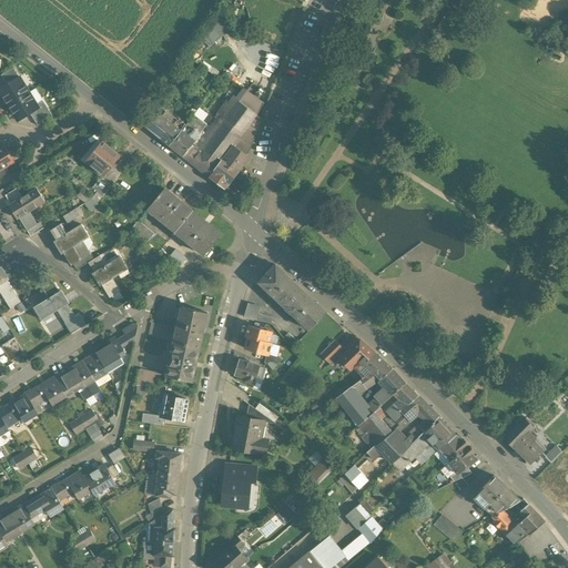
[(296,23),(301,9),(292,7),(287,21),(296,23)]
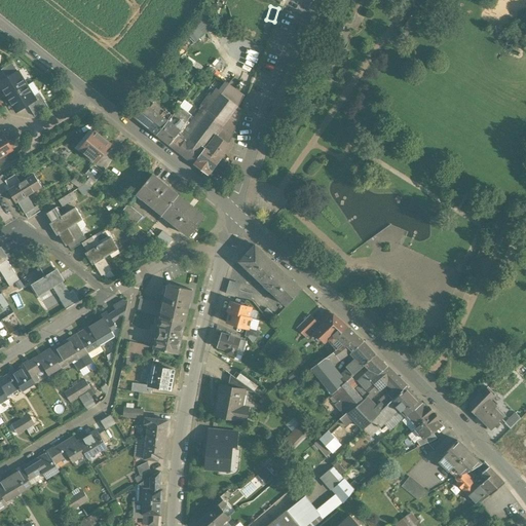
[(219,29),(202,7),(192,25),(201,37),(212,29),(214,32),(219,29)]
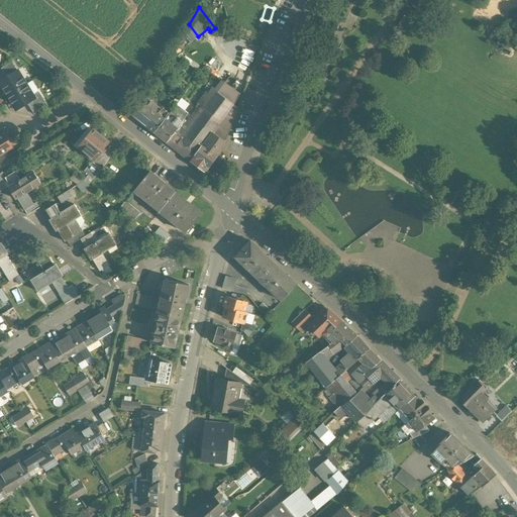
[(211,66),(215,55),(210,53),(206,64),(211,66)]
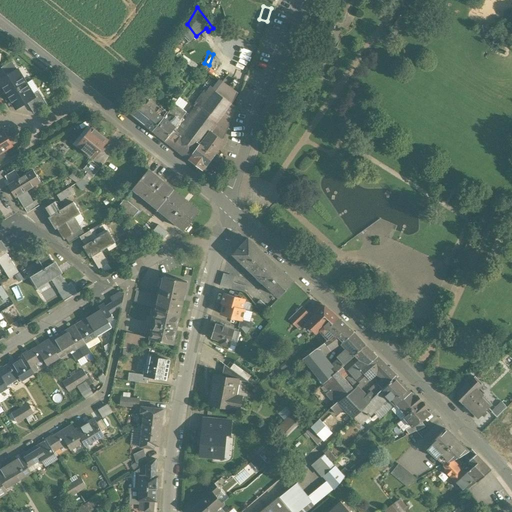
[(12,61),(1,68),(6,77),(17,70),(12,61)]
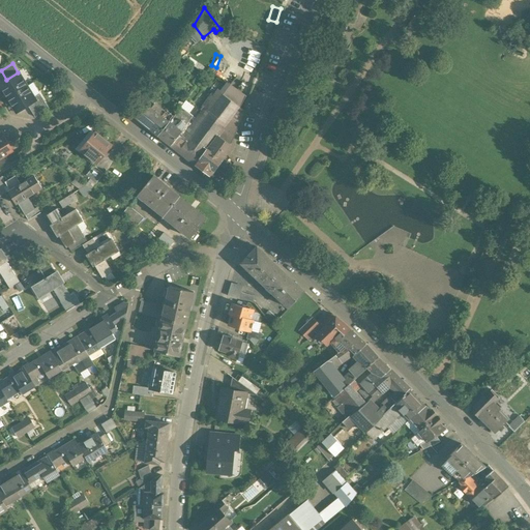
[(27,87),(18,72),(6,80),(0,83),(0,87),(7,98),(27,87)]
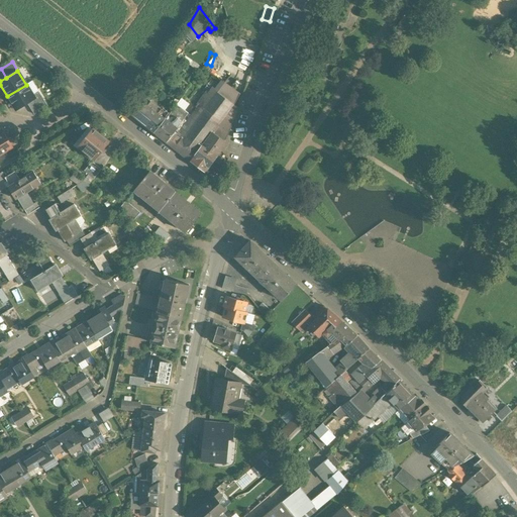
[(212,98),(205,93),(198,103),(198,105),(182,127),(169,144),(190,162),(203,172),(220,149),(223,143),(233,121),(226,116),(233,106),(239,94),(223,83),(212,98)]
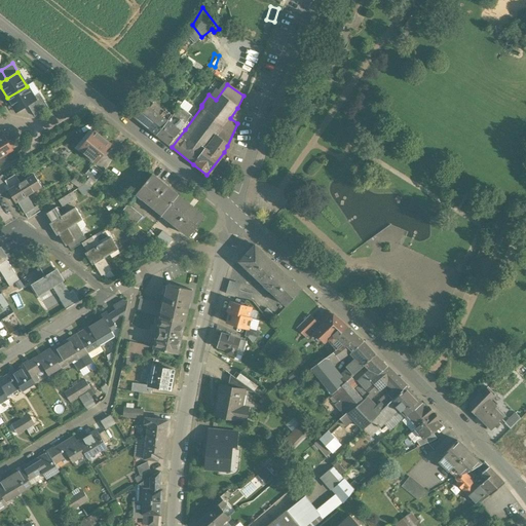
[(33,98),(27,86),(7,98),(16,113),(28,106),(35,101),(33,98)]
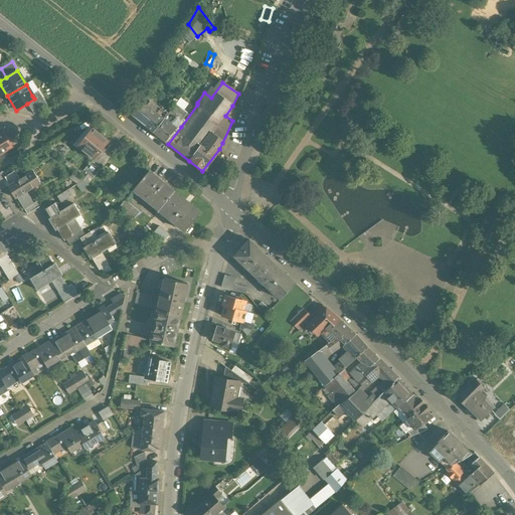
[(47,107),(38,92),(32,96),(34,99),(27,104),(34,115),(47,107)]
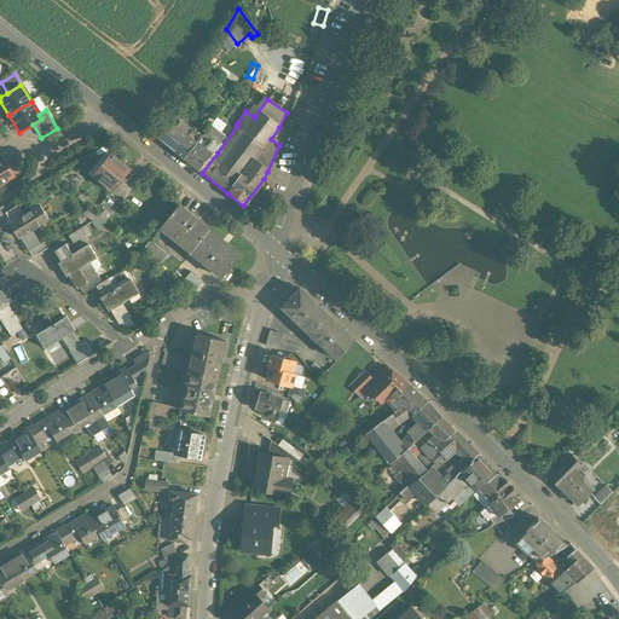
[(196,143),(180,132),(183,129),(178,126),(177,128),(167,120),(155,134),(169,146),(172,143),(174,145),(175,150),(174,151),(184,158),(196,143)]
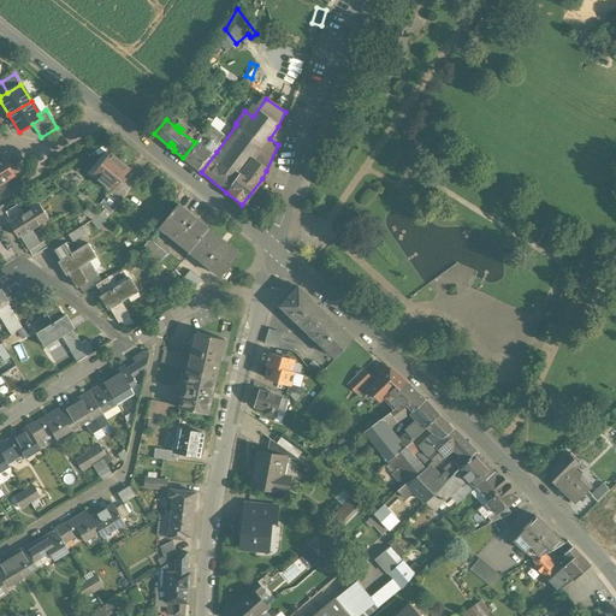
[(209,124),(197,140),(195,142),(183,158),(201,172),(217,152),(213,148),(224,135),(209,124)]
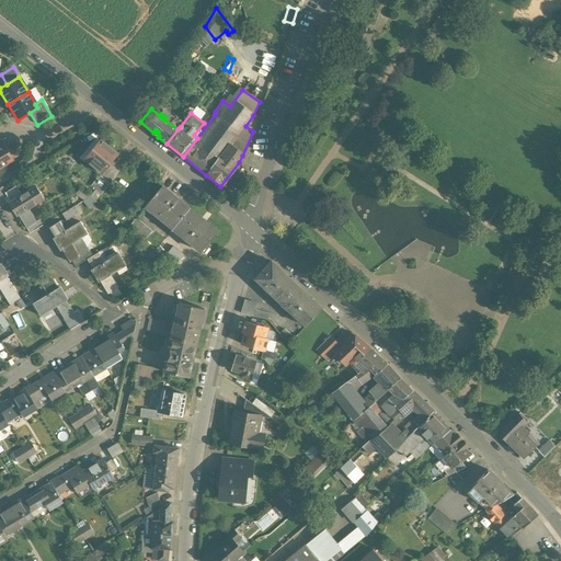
[(117,155),(102,140),(89,157),(98,163),(94,168),(102,173),(117,155)]
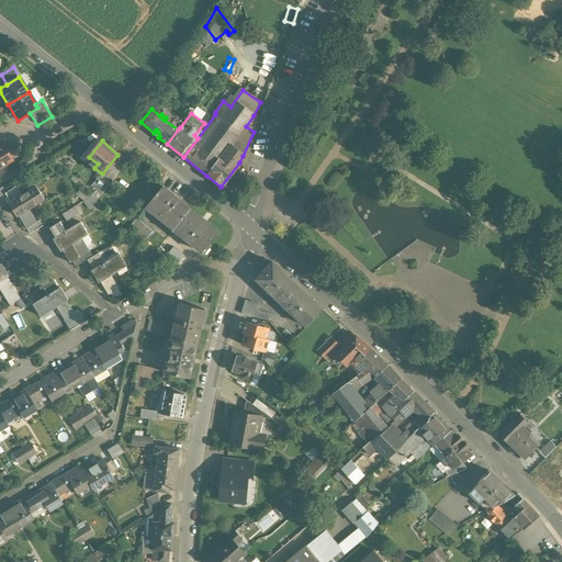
[(3,147),(0,148),(0,168),(12,161),(3,147)]
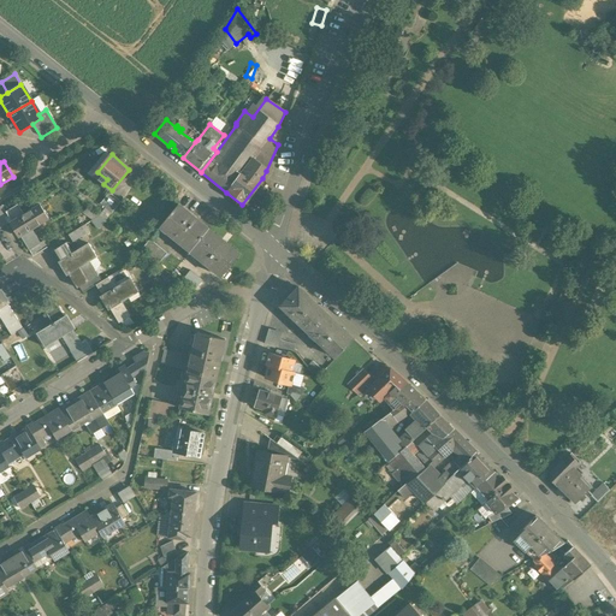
[(110,193),(100,205),(112,214),(120,202),(110,193)]
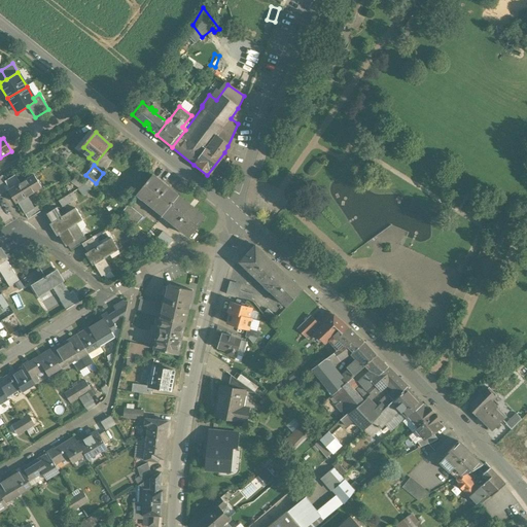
[(21,184),(14,175),(5,181),(10,190),(8,191),(15,204),(16,202),(24,214),(33,208),(26,197),(41,187),(34,176),(21,184)]
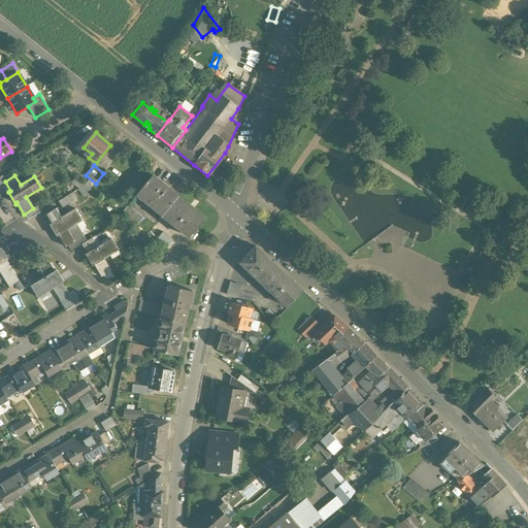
[(177,197),(153,175),(136,195),(162,216),(177,197)]
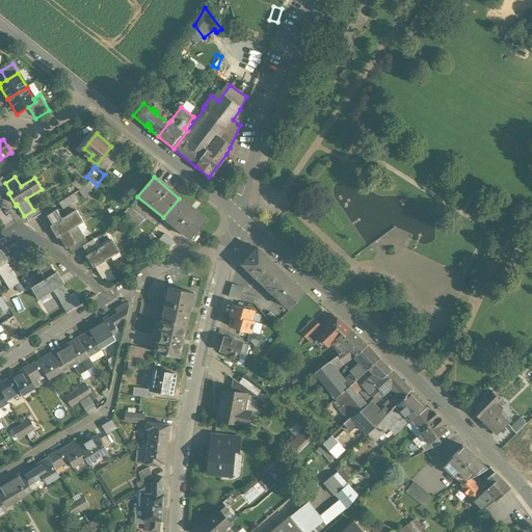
[(85,187),(75,179),(71,184),(79,191),(80,190),(85,187)]
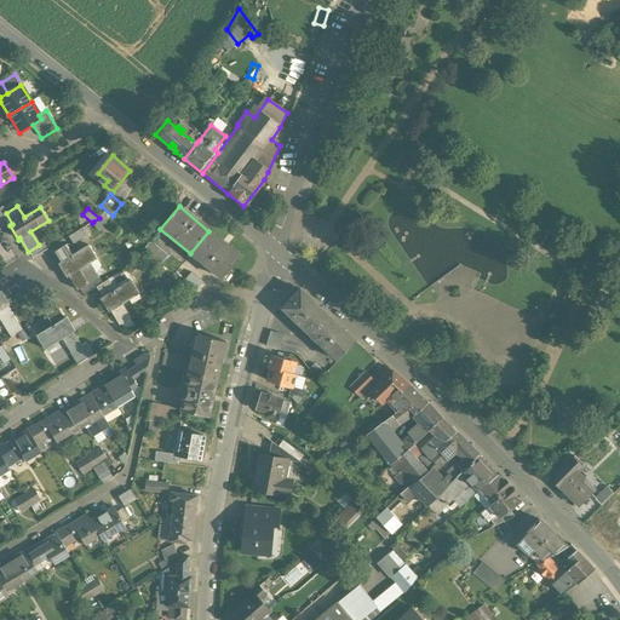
[(99,218),(93,222),(101,230),(105,223),(99,218)]
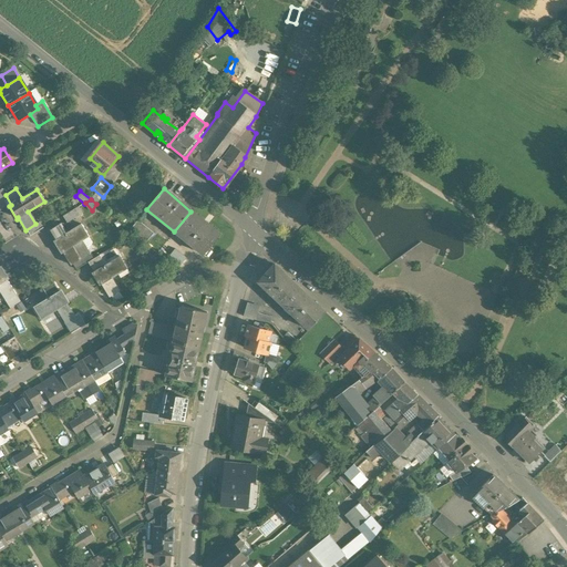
[(75,209),(62,217),(66,224),(79,216),(75,209)]
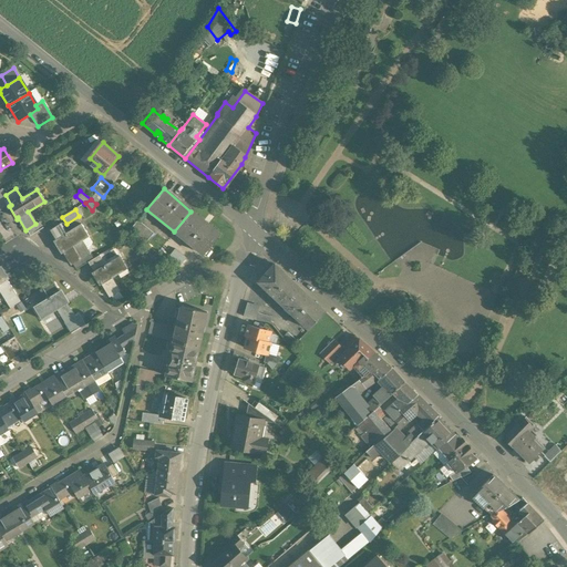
[(191,212),(174,232),(204,256),(220,235),(191,212)]
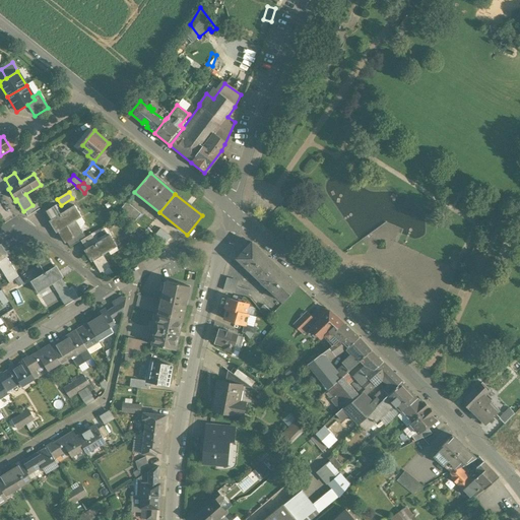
[(141,214),(126,202),(119,211),(133,223),(141,214)]
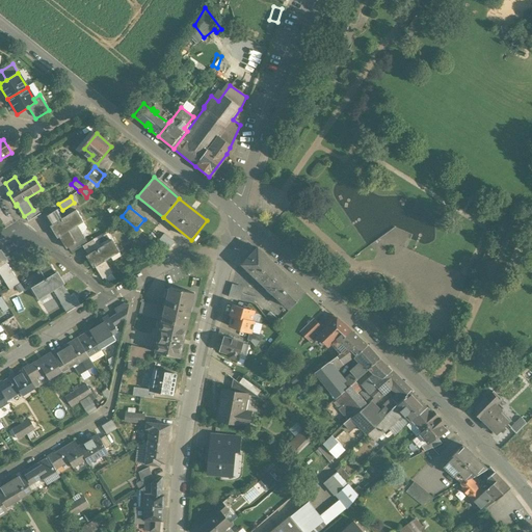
[(33,210),(24,216),(28,221),(41,214),(36,208),(33,210)]
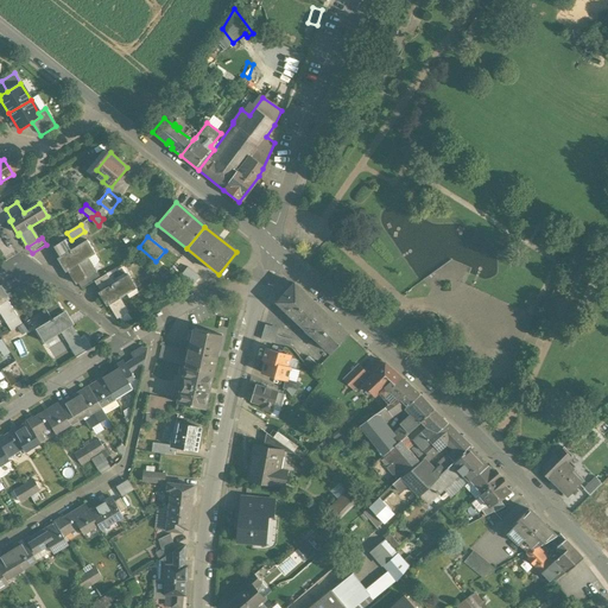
[(86,241),(70,251),(64,241),(52,248),(58,258),(57,259),(65,273),(68,272),(75,285),(77,284),(87,279),(86,278),(95,273),(87,260),(95,254),(86,241)]
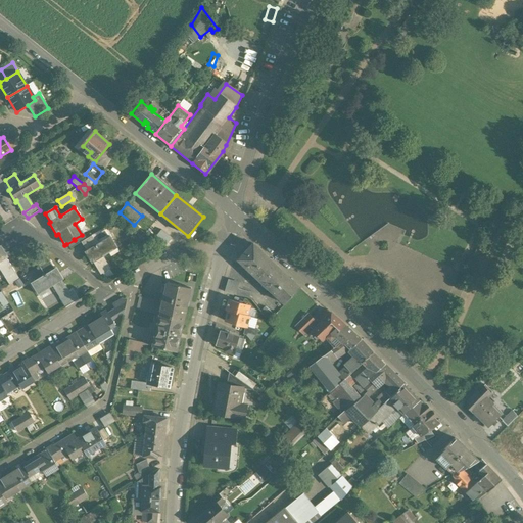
[(154,242),(139,230),(131,235),(141,251),(154,242)]
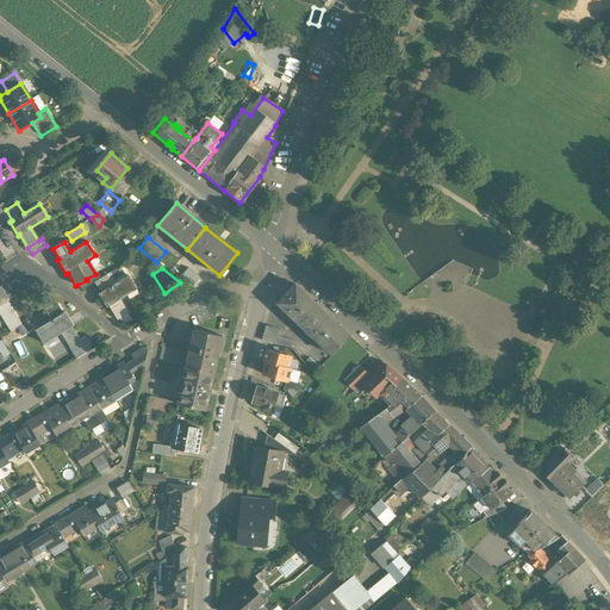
[(199,278),(187,268),(179,280),(190,288),(199,278)]
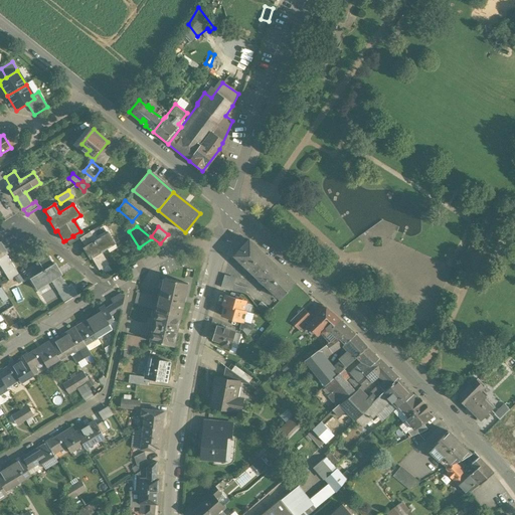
[(80,231),(72,235),(73,236),(65,240),(68,245),(79,238),(83,236),(80,231)]
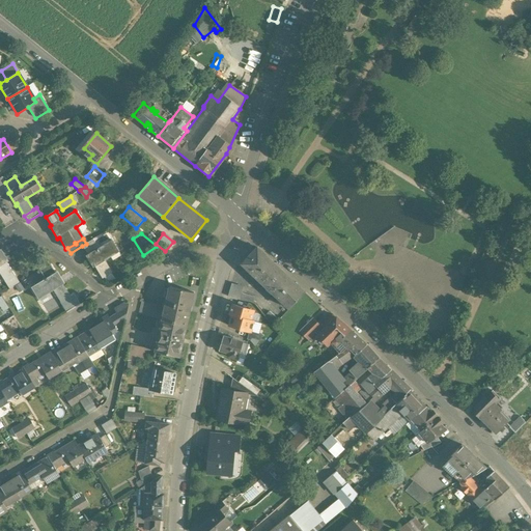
[(86,244),(82,246),(88,255),(86,256),(93,268),(95,267),(102,279),(111,273),(104,261),(119,252),(112,241),(99,249),(93,240),(86,244)]
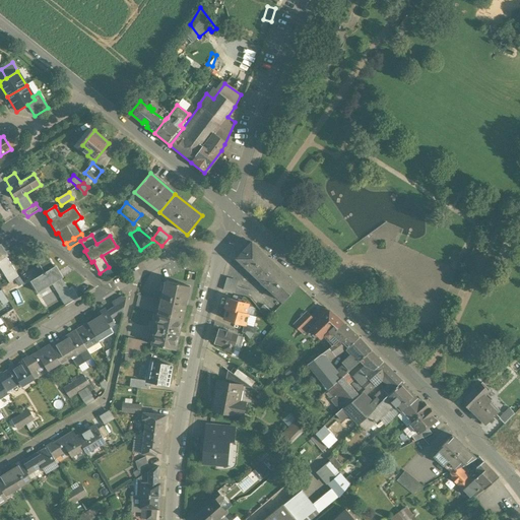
[(299,286),(252,243),(238,258),(246,266),(245,267),(255,276),(255,275),(268,287),(267,287),(283,304),(299,286)]
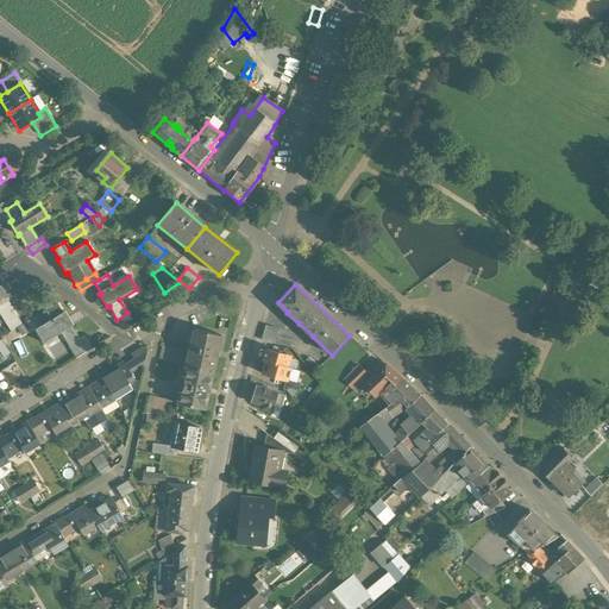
[(20,325),(7,302),(8,301),(1,287),(0,287),(0,315),(10,331),(20,325)]
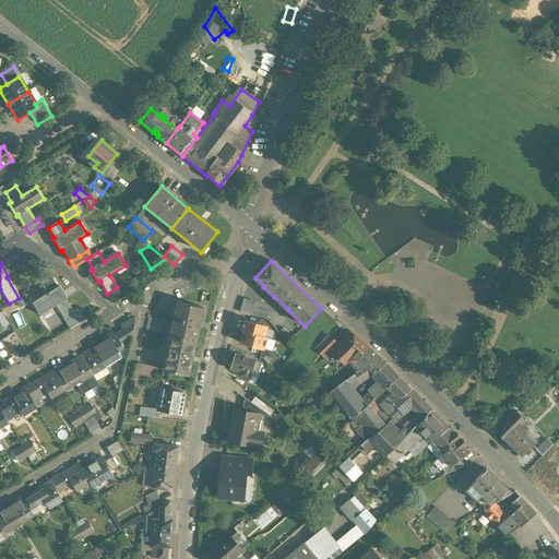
[(73,312),(67,300),(68,299),(60,286),(59,287),(54,280),(43,286),(48,294),(33,304),(40,316),(57,306),(64,319),(74,312),(73,312)]
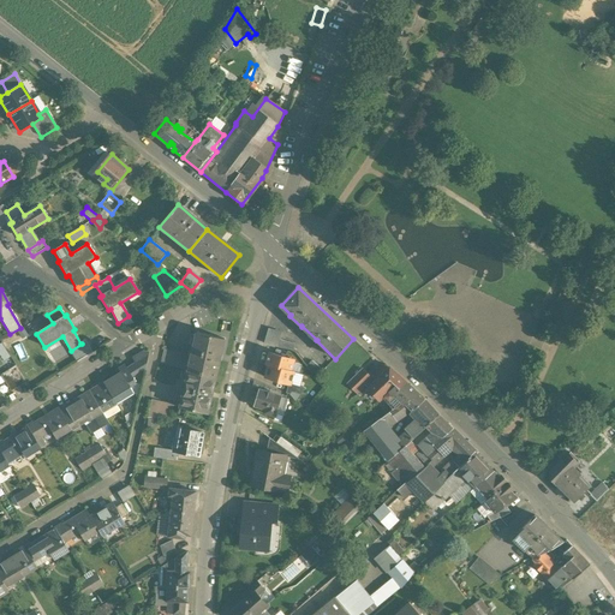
[(281,334),(268,330),(264,344),(291,352),(293,344),(279,340),(281,334)]
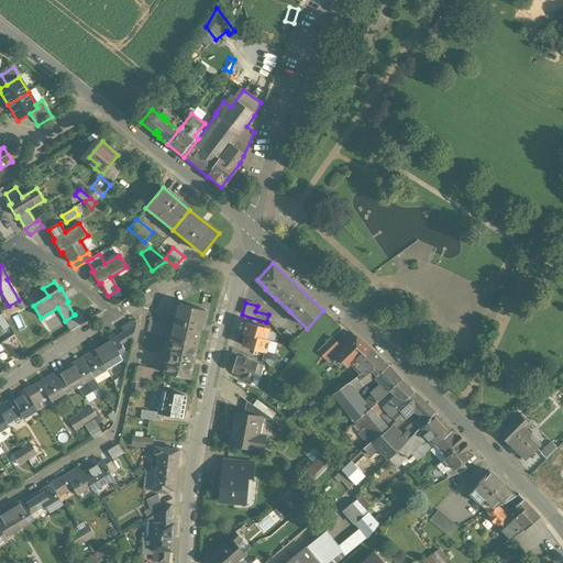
[(205,311),(179,306),(172,339),(197,344),(205,311)]
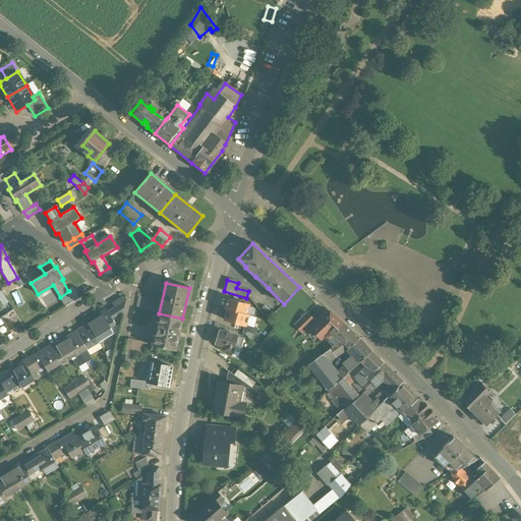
[(72,289),(68,291),(69,291),(60,297),(65,306),(78,298),(72,289)]
